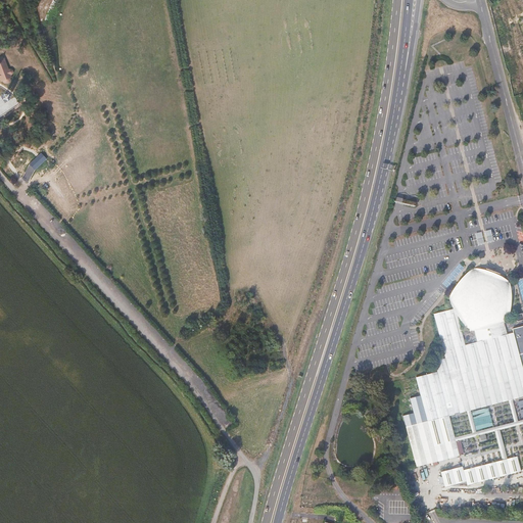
[(8,68),(4,57),(0,58),(0,80),(0,81),(2,83),(5,84),(8,84),(10,81),(12,78),(11,75),(13,74),(13,70),(11,69),(8,68)]
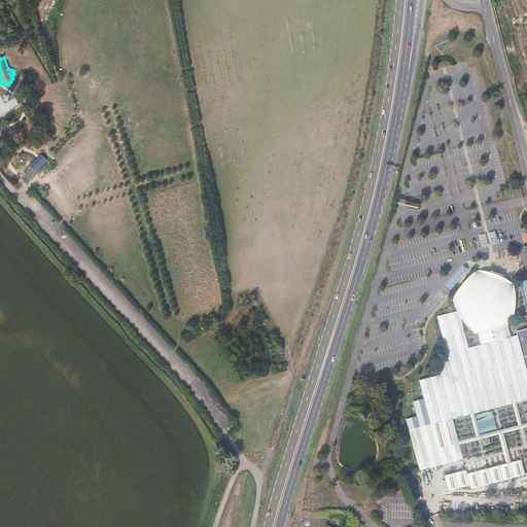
[(10,96),(3,94),(1,100),(8,102),(10,96)]
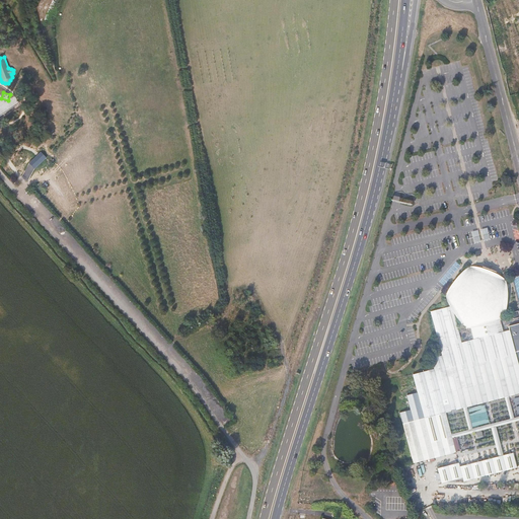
[(477,270),(470,267),(457,282),(446,296),(453,306),(431,312),(432,316),(433,320),(436,330),(439,342),(442,356),(432,359),(435,369),(437,379),(441,394),(467,387),(492,381),(515,375),(518,374),(518,323),(509,326),(510,330),(503,331),(500,319),(504,318),(504,307),(506,280),(497,277),(477,270)]
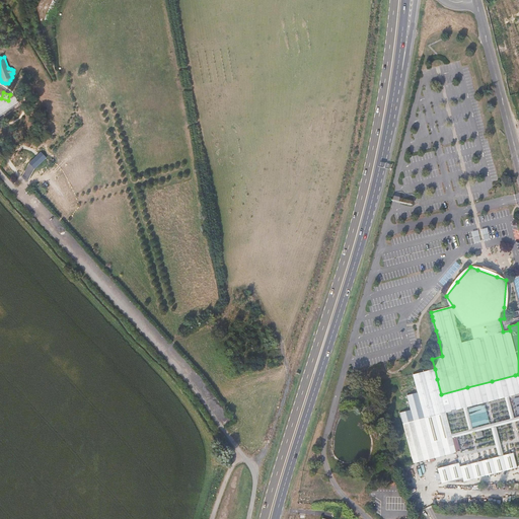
[(451,435),(446,414),(441,394),(437,379),(435,369),(413,375),(418,393),(406,395),(411,410),(399,413),(406,439),(411,455),(413,463),(433,458),(456,452),(452,438),(451,435)]
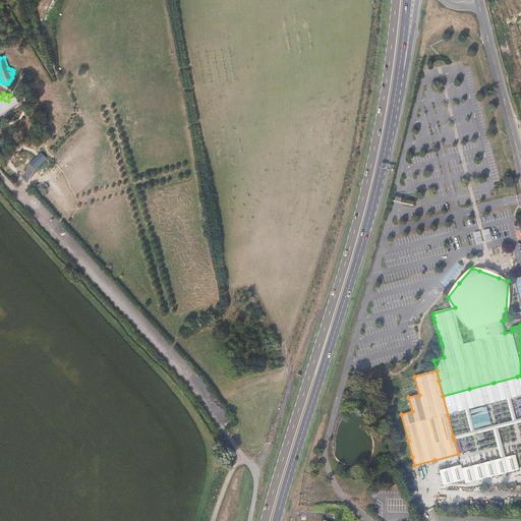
[(510,398),(520,395),(520,390),(517,377),(494,383),(469,389),(443,396),(448,415),(465,410),(469,409),(479,406),(493,403),(507,399),(510,398)]
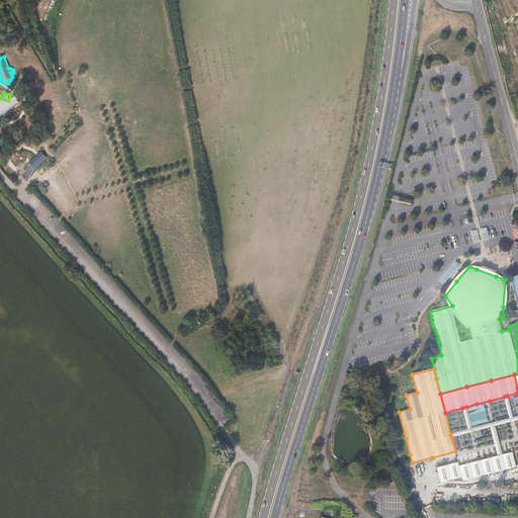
[(513,418),(510,407),(507,396),(504,397),(510,418),(513,418)]
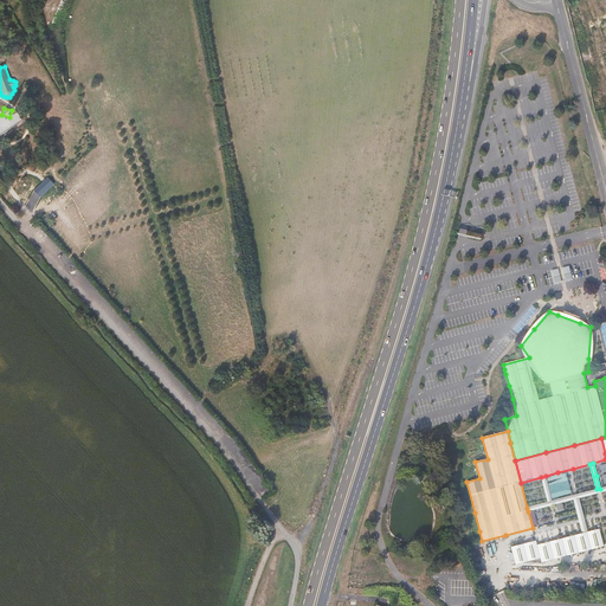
[(552,501),(546,476),(541,477),(548,502),(552,501)]
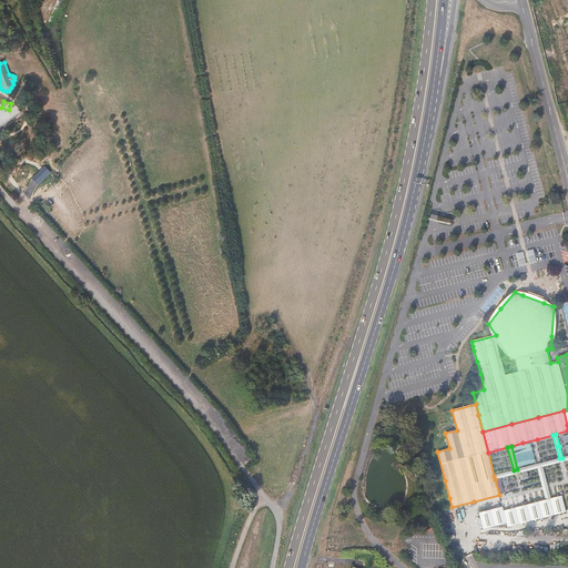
[(544,467),(555,465),(567,460),(567,456),(563,458),(559,458),(555,460),(535,465),(517,469),(514,470),(494,476),(495,479),(526,472),(538,468),(544,467)]
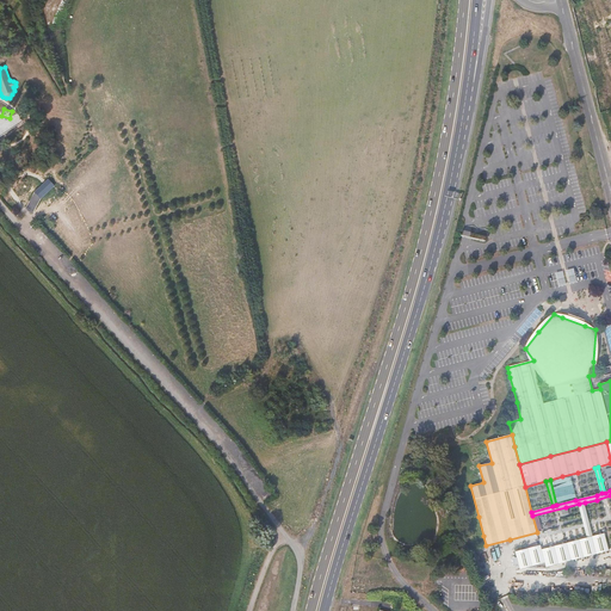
[(590,524),(587,514),(585,503),(579,504),(585,526),(587,537),(593,536),(590,524)]
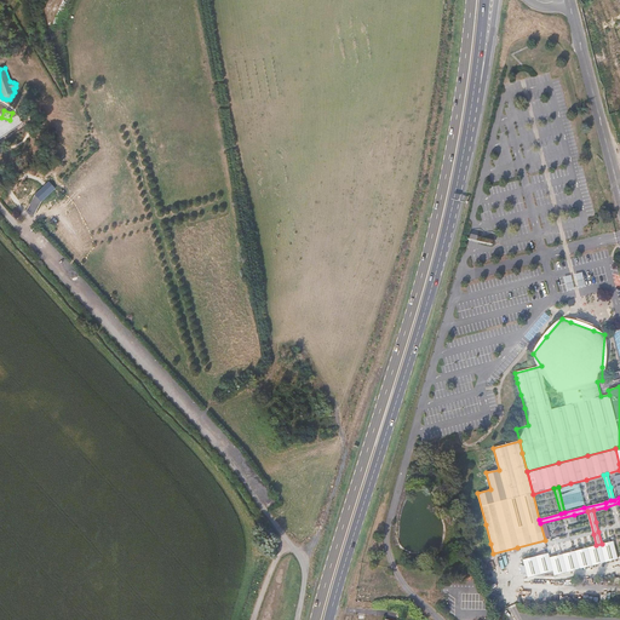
[(619,558),(614,541),(602,544),(596,545),(578,551),(550,558),(550,561),(554,572),(555,575),(580,569),(619,558)]
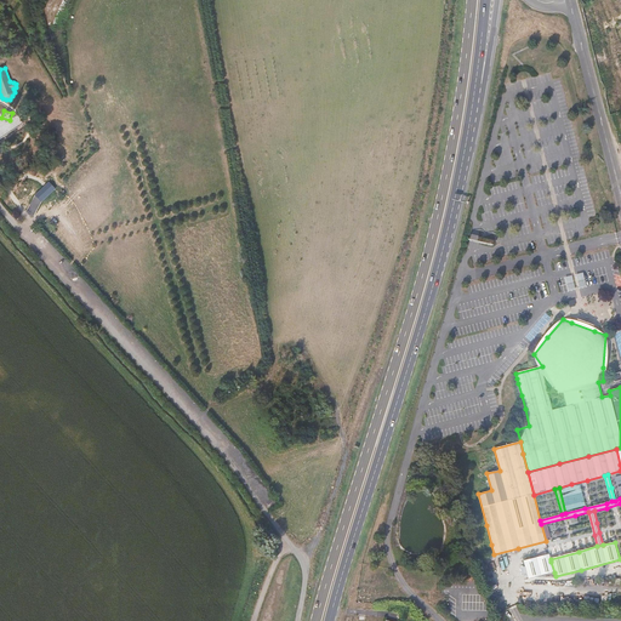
[(554,573),(551,562),(551,559),(550,554),(536,558),(524,560),(528,574),(529,579),(541,576),(554,573)]
